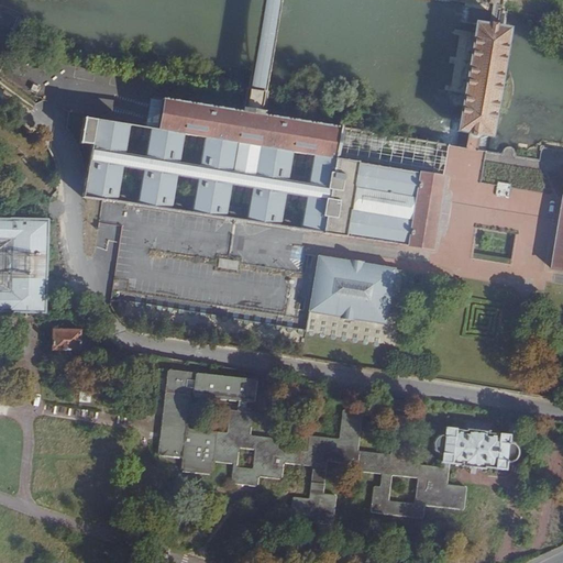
[(262,0),(247,90),(264,92),(278,0),(262,0)]
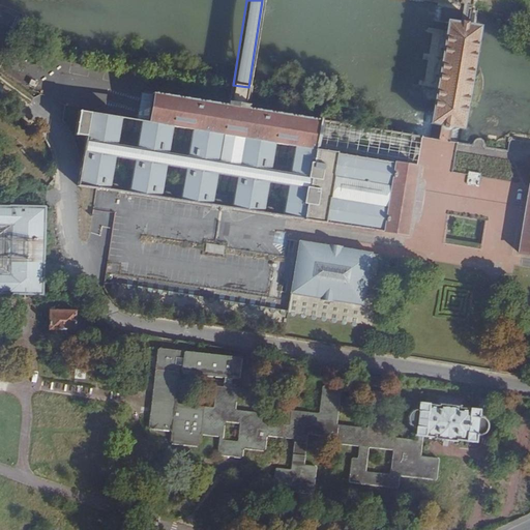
[(465,23),(449,21),(447,28),(445,28),(444,29),(443,30),(443,32),(444,33),(446,35),(443,58),(441,57),(439,58),(439,59),(438,62),(439,63),(440,64),(442,64),(437,91),(436,91),(434,92),(433,93),(433,94),(433,96),(433,97),(434,98),(436,98),(434,111),(432,111),(430,112),(430,114),(430,115),(431,116),(433,118),(432,123),(438,124),(450,125),(465,128),(467,121),(468,122),(469,121),(470,120),(470,117),(470,116),(468,115),(470,101),(471,101),(472,101),(474,99),(474,98),(474,97),(473,95),(471,94),(475,68),(478,67),(479,66),(480,65),(479,62),(478,61),(476,61),(479,38),(481,39),(483,38),(484,37),(484,36),(484,34),(483,33),(482,32),(480,32),(481,26),(465,23)]
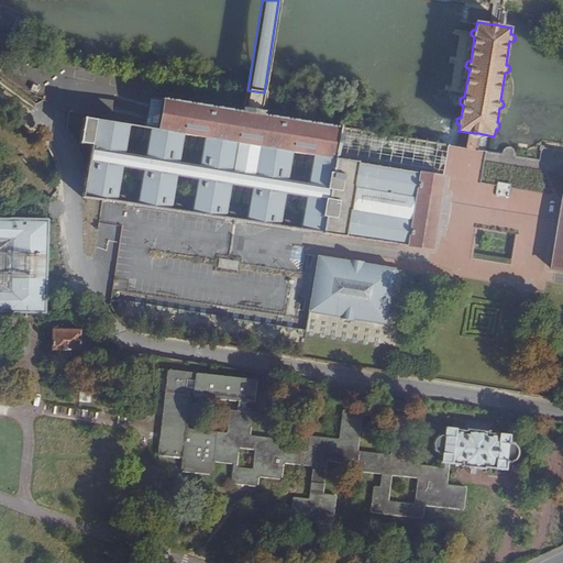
[(122,99),(136,101),(138,85),(123,83),(122,99)]
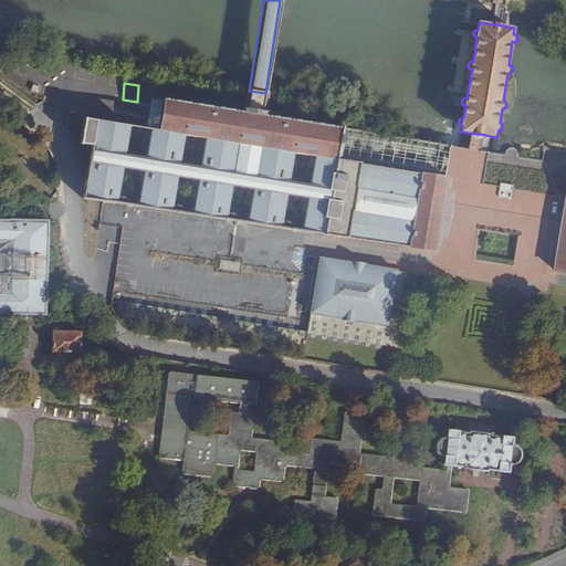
[(199,168),(181,165),(186,136),(159,132),(152,130),(146,160),(125,156),(129,129),(86,122),(83,143),(93,145),(84,198),(88,199),(118,203),(124,171),(144,174),(139,203),(173,209),(177,178),(200,182),(196,213),(228,219),(233,187),(255,190),(250,220),(282,226),(286,195),(313,199),(308,230),(436,251),(438,238),(446,190),(448,177),(446,177),(336,159),(342,128),(265,116),(266,113),(263,112),(264,105),(263,105),(265,93),(249,91),(248,91),(245,103),(248,103),(247,108),(243,108),(242,115),(238,145),(203,139),(199,168)]
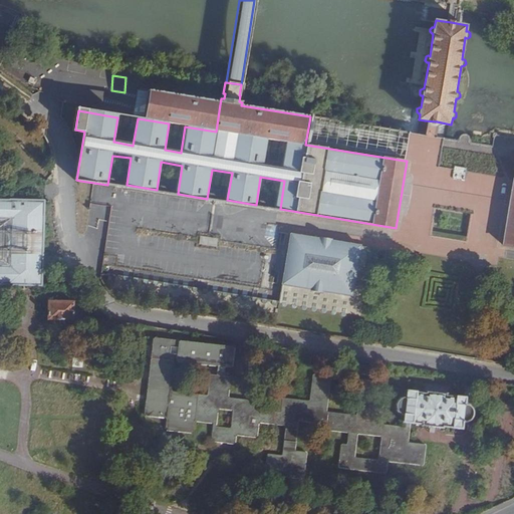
[(138,118),(145,119),(149,92),(150,92),(138,90),(134,117),(138,118)]
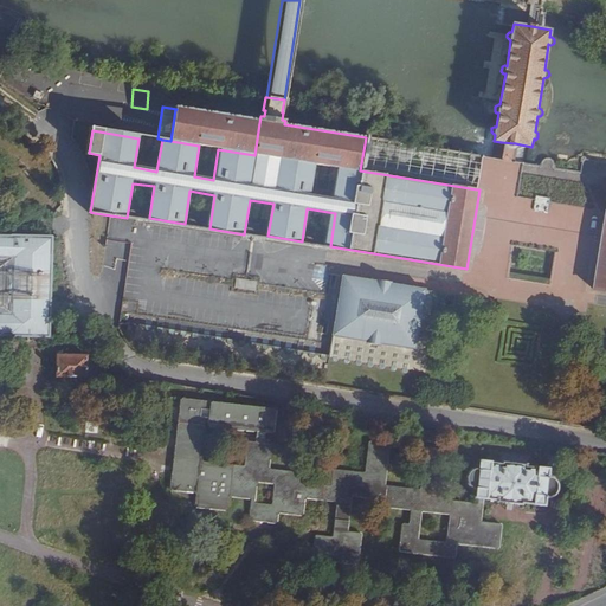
[(259,123),(175,109),(171,141),(255,155),(259,123)]
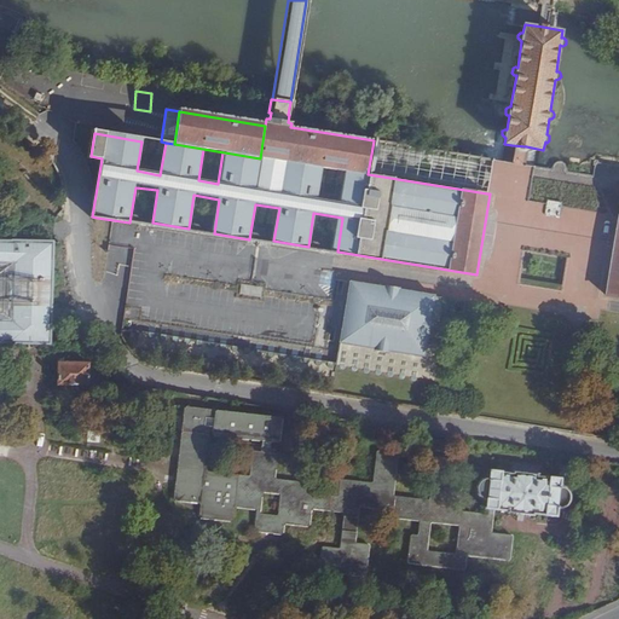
[(368,174),(487,194),(492,162),(493,160),(398,144),(400,132),(375,128),(374,140),(368,174)]
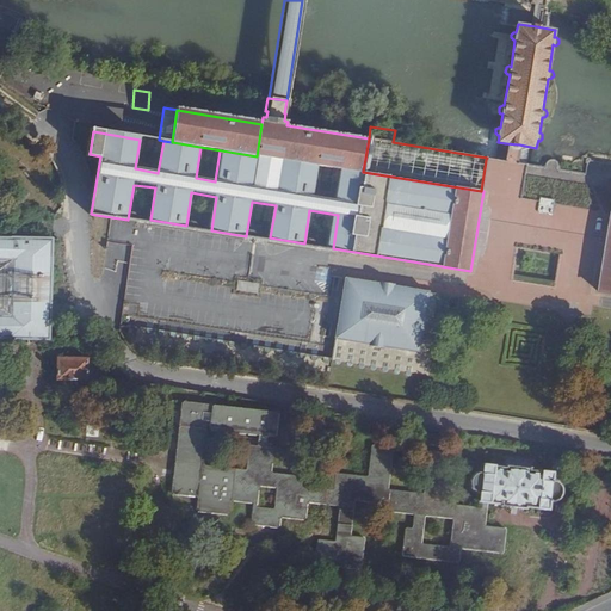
[(481,205),(473,257),(481,258),(482,258),(483,257),(485,255),(485,254),(486,248),(487,248),(492,218),(491,218),(492,211),(492,210),(491,209),(489,208),(488,207),(481,205)]
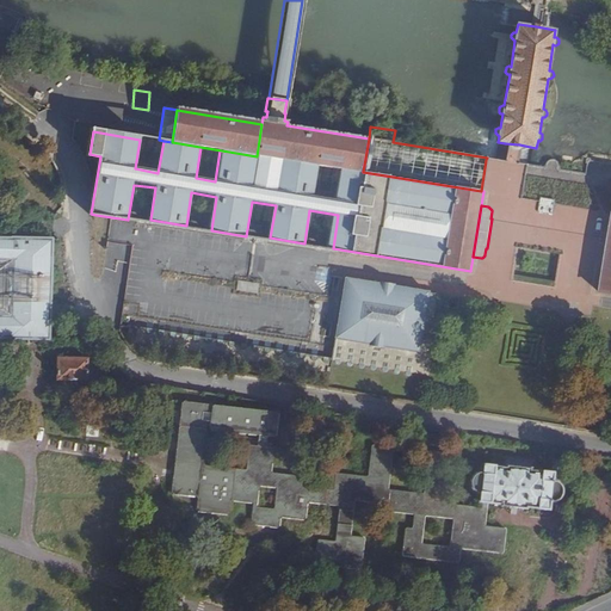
[(610,215),(599,291),(610,292),(610,215)]
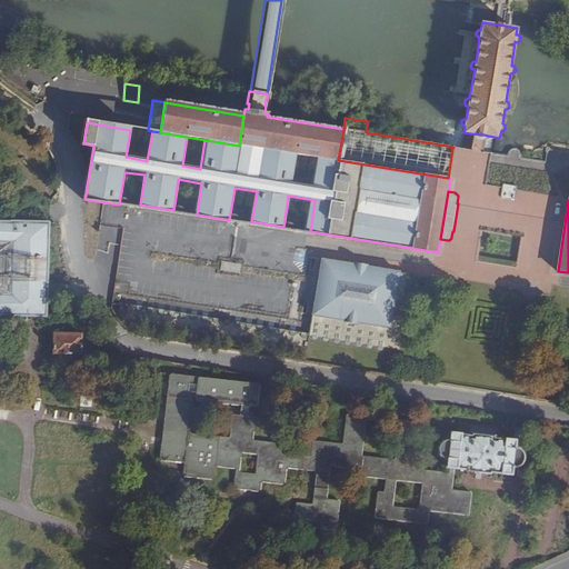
[(0,317),(47,318),(49,221),(0,220),(0,317)]
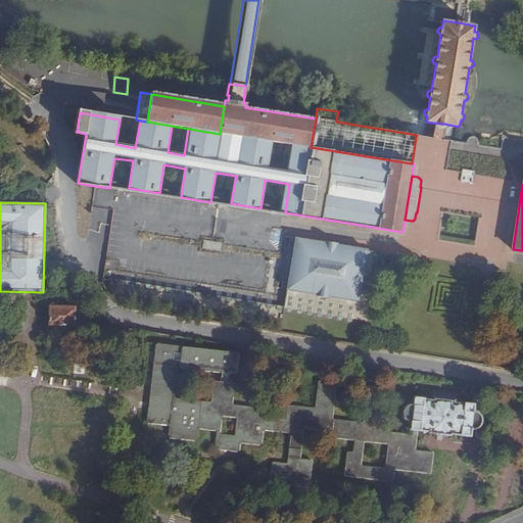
[(270,241),(281,242),(283,229),(271,228),(270,241)]
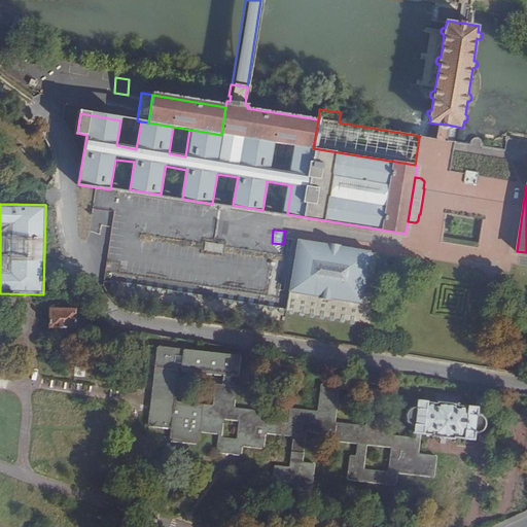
[(369,314),(367,314),(377,253),(369,251),(369,250),(297,239),(296,240),(287,238),(277,297),(267,294),(108,270),(105,287),(115,301),(363,341),(366,339),(369,323),(367,322),(369,314)]
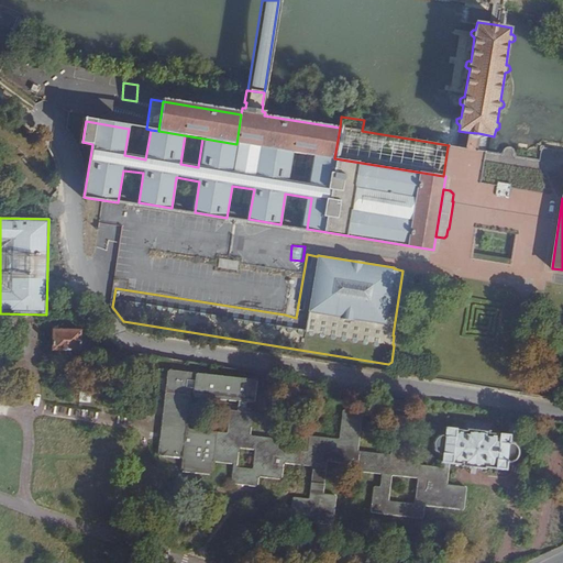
[(238,271),(239,260),(219,257),(218,267),(238,271)]
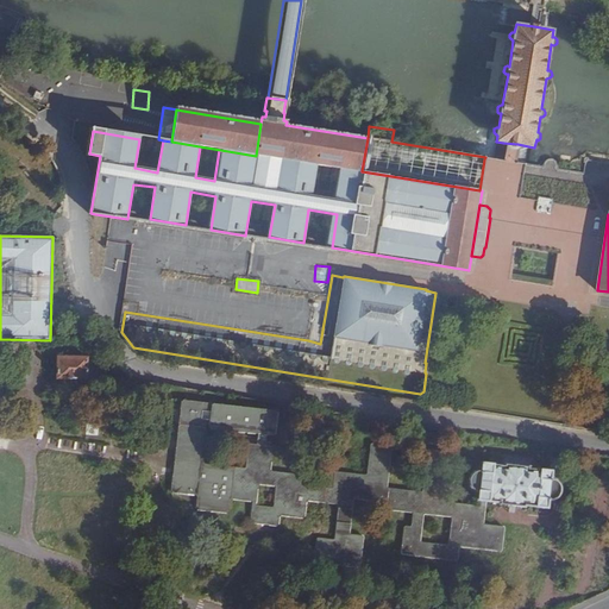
[(85,358),(55,358),(55,381),(85,382),(85,358)]
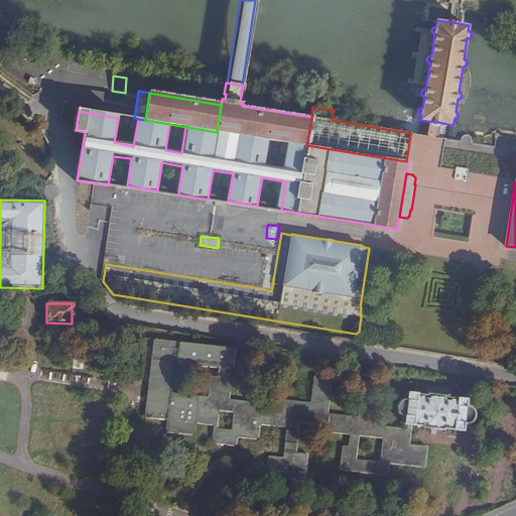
[(229,380),(210,378),(207,397),(170,393),(172,364),(234,369),(236,350),(154,341),(144,417),(164,420),(163,429),(190,433),(191,424),(212,426),(210,443),(235,445),(236,435),(256,438),(258,424),(286,427),(282,458),(267,456),(265,478),(304,483),(307,454),(295,453),(299,422),(319,424),(318,432),(349,435),(347,447),(342,446),(339,471),(385,477),(387,464),(424,469),(427,446),(410,443),(412,425),(407,424),(406,429),(375,425),(380,385),(362,382),(358,416),(327,412),(332,378),(312,376),(308,402),(282,399),(280,413),(260,411),(260,405),(226,401),(229,380)]
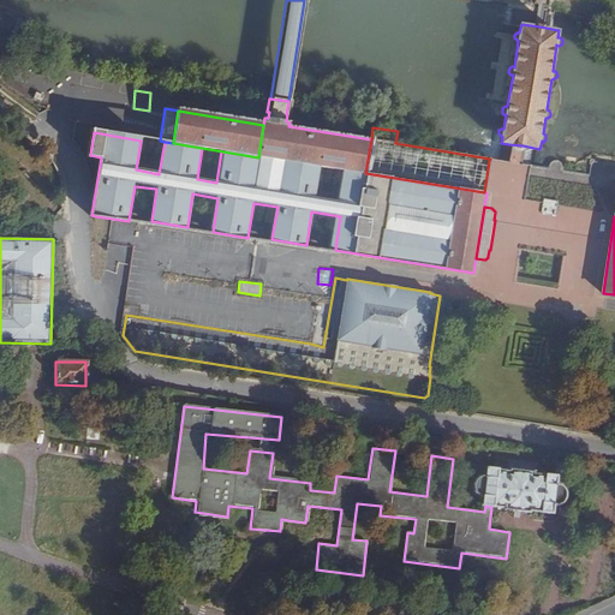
[(166,428),(171,411),(160,407),(155,425),(166,428)]
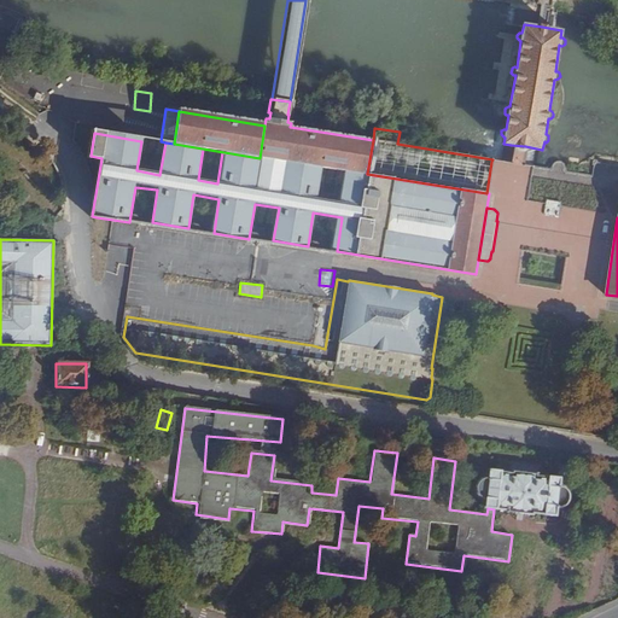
[(182,415),(172,413),(167,430),(178,432),(182,415)]
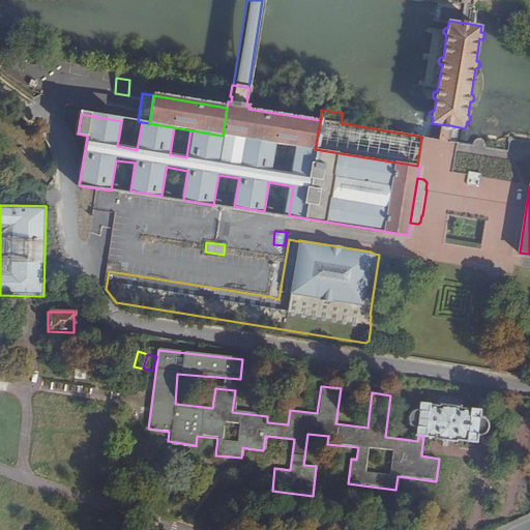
[(440,408),(420,406),(419,413),(413,412),(411,413),(409,416),(408,420),(408,423),(410,427),(412,429),(417,429),(416,436),(418,436),(423,437),(436,438),(436,441),(444,442),(454,443),(454,440),(475,443),(475,436),(478,434),(481,431),(481,428),(481,423),(478,418),(478,412),(459,410),(459,408),(440,406),(440,408)]
